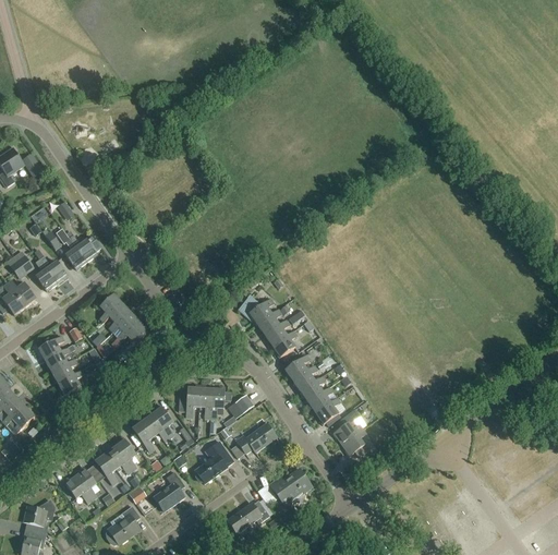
[(43,169),(33,154),(24,159),(24,160),(23,161),(16,153),(17,153),(13,145),(7,151),(7,152),(0,155),(0,164),(4,170),(0,173),(0,175),(8,185),(14,181),(10,173),(24,164),(32,177),(43,169)]
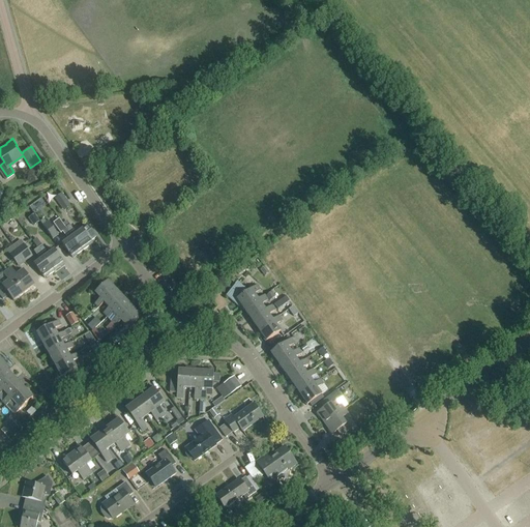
[(64,208),(71,204),(62,191),(55,196),(64,208)]
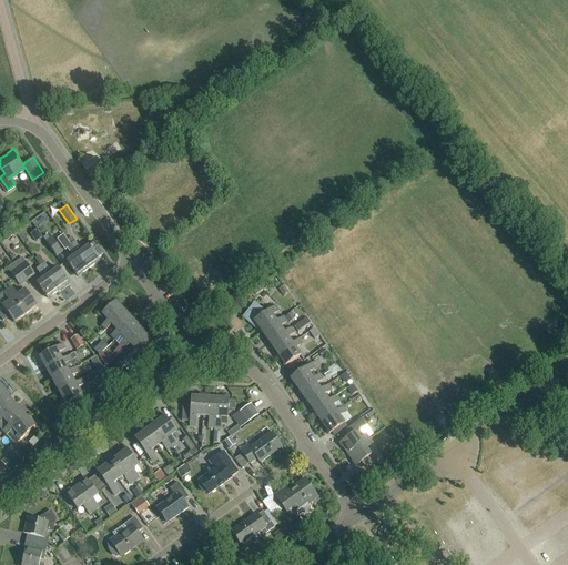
[(42,234),(37,226),(30,232),(36,240),(42,234)]
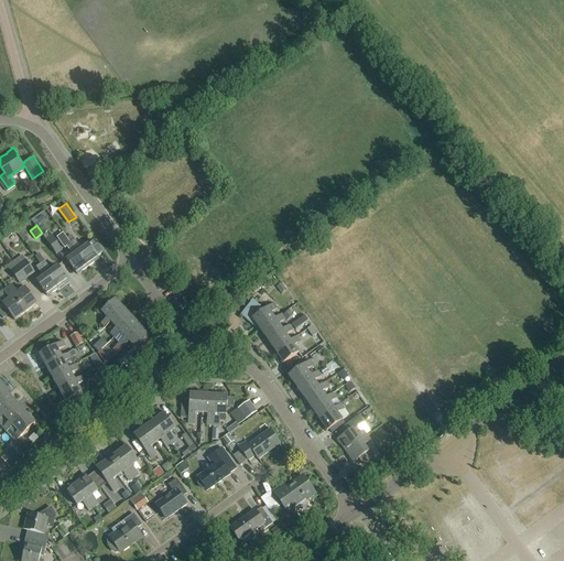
[(88,265),(71,239),(69,239),(63,230),(57,235),(65,246),(67,244),(73,252),(66,257),(77,272),(88,265)]
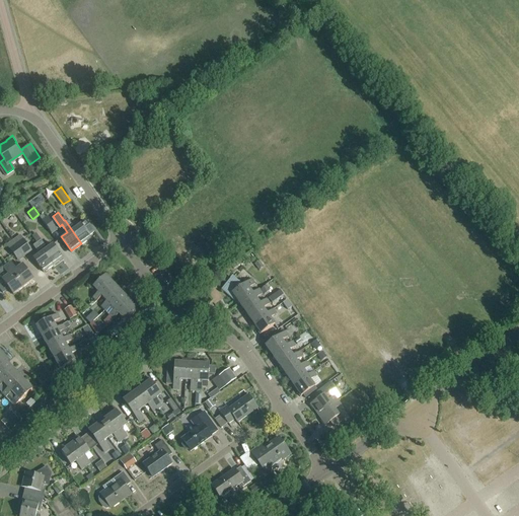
[(52,231),(57,228),(48,215),(43,218),(52,231)]
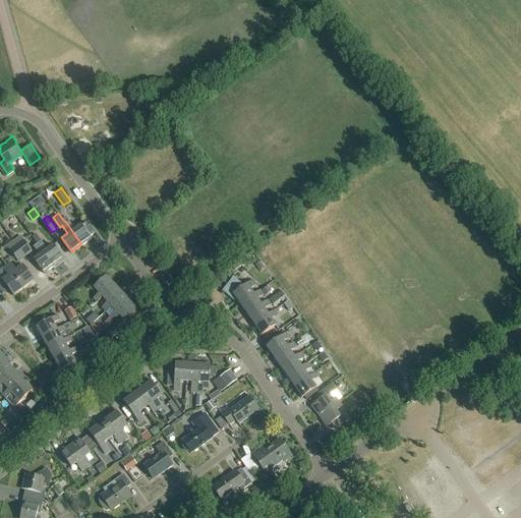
[(95,230),(84,218),(79,222),(80,223),(75,227),(68,218),(65,221),(81,244),(91,237),(89,234),(95,230)]
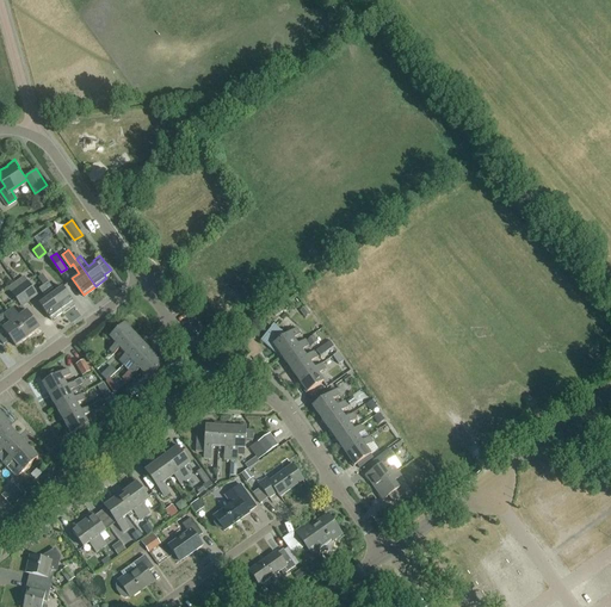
[(16,279),(30,298),(38,292),(24,273),(16,279)]
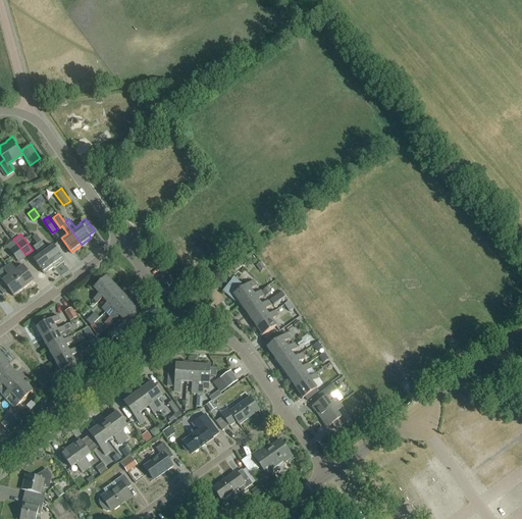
[(17,260),(25,255),(13,239),(6,244),(17,260)]
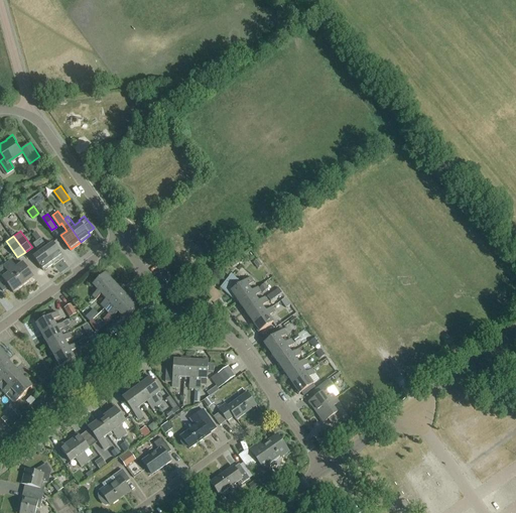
[(37,239),(53,261),(62,254),(52,241),(47,245),(41,236),(37,239)]
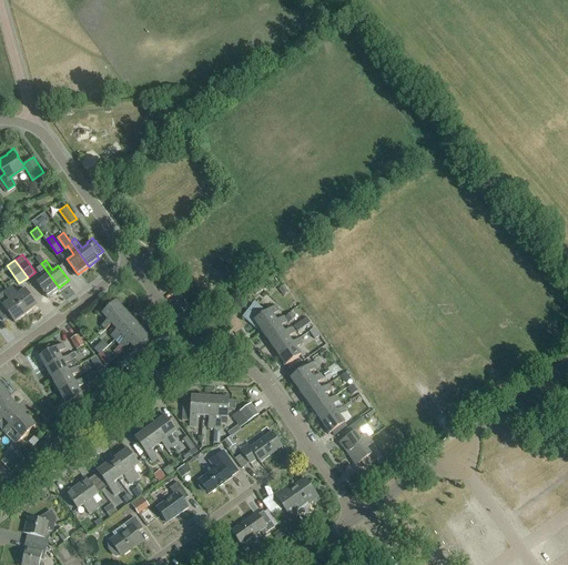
[(48,295),(59,288),(41,263),(37,266),(43,276),(37,281),(48,295)]
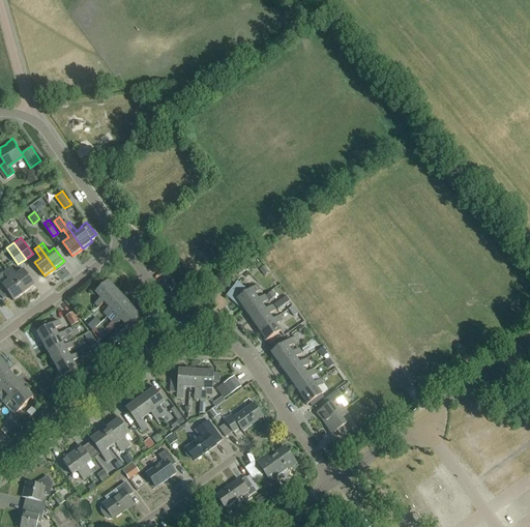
[(264,273),(269,269),(264,263),(260,267),(264,273)]
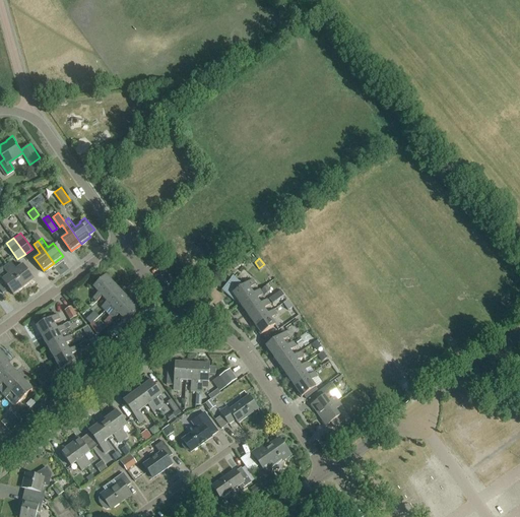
[(6,262),(23,285),(34,278),(22,263),(16,267),(10,259),(6,262)]
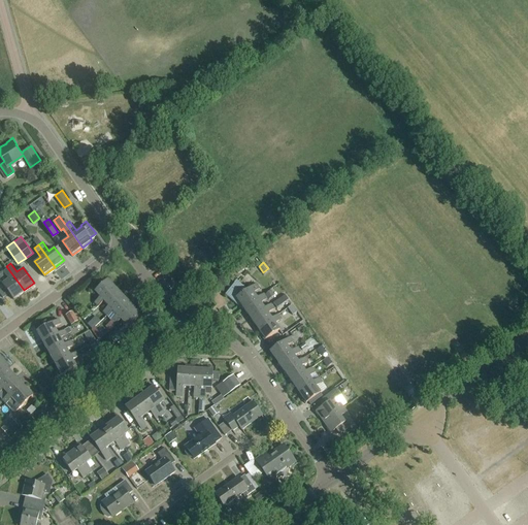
[(13,297),(24,290),(6,266),(0,270),(0,292),(3,296),(9,291),(13,297)]
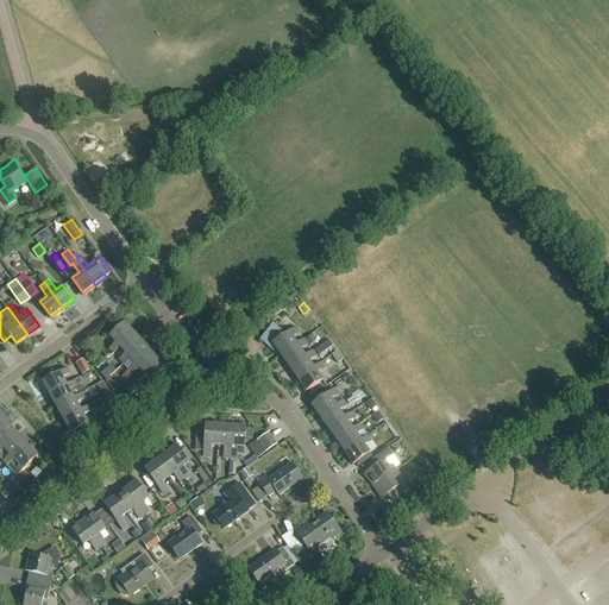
[(280,352),(296,340),(292,334),(299,329),(295,323),(283,333),(272,323),(277,320),(276,319),(259,339),(262,338),(272,347),(275,345),(280,352)]
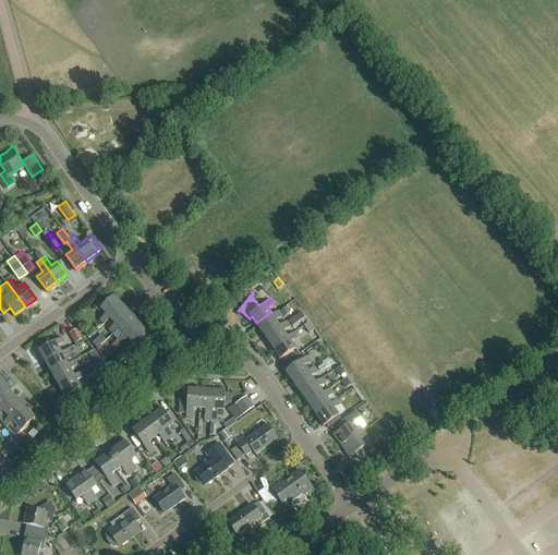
[(109,315),(122,303),(113,293),(100,305),(106,312),(100,317),(104,322),(110,316),(109,315)]
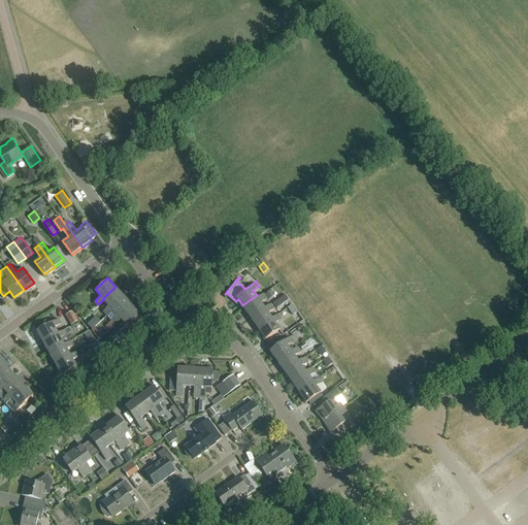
[(111,307),(124,295),(116,287),(103,298),(104,299),(108,304),(102,309),(106,314),(112,307),(111,307)]
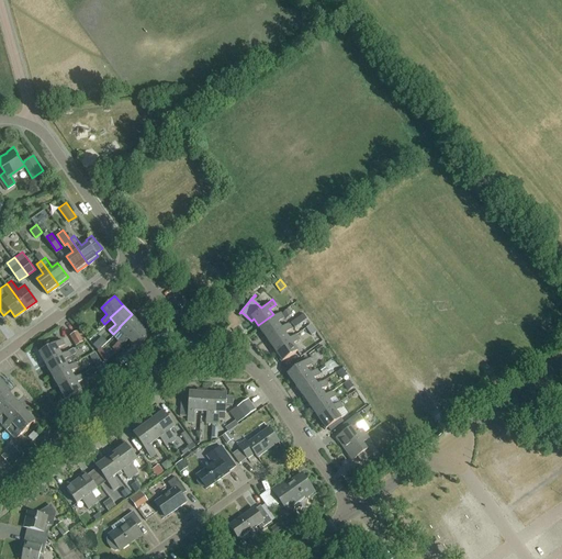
[(282,325),(281,325),(277,319),(283,314),(280,310),(273,315),(273,314),(258,325),(259,325),(258,326),(265,337),(282,325)]
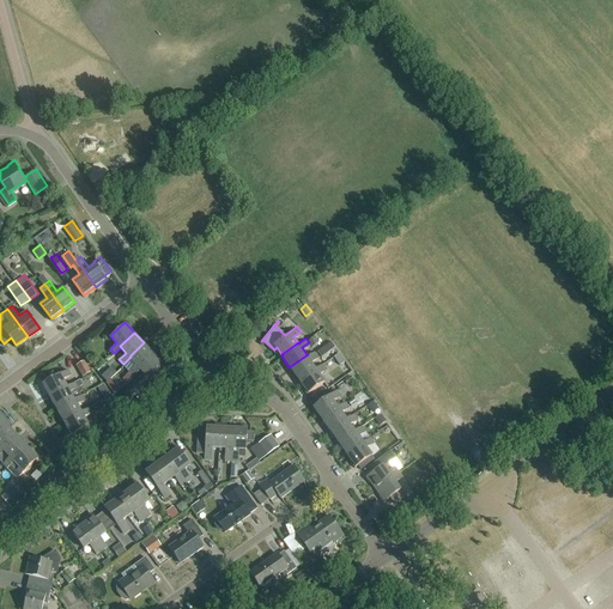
[(140,367),(155,353),(144,342),(129,357),(131,357),(135,363),(128,370),(129,370),(122,377),(127,381),(133,375),(140,367)]
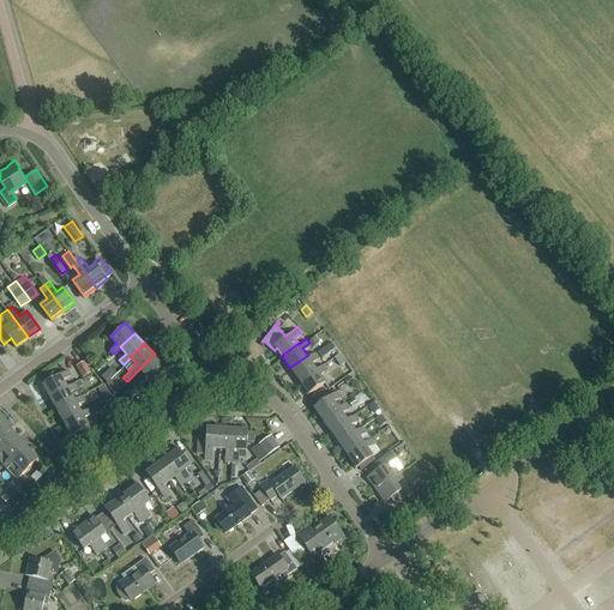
[(327,351),(323,345),(318,349),(321,356),(327,351)]
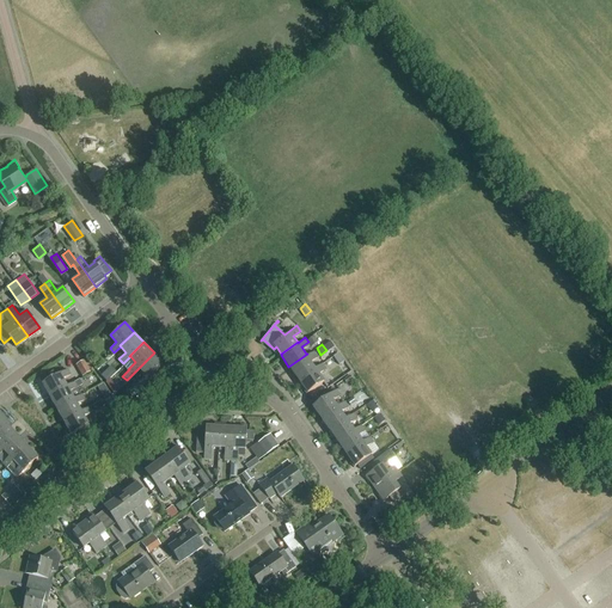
[(298,378),(316,366),(314,366),(310,358),(318,354),(314,348),(306,354),(307,354),(288,367),(298,378)]
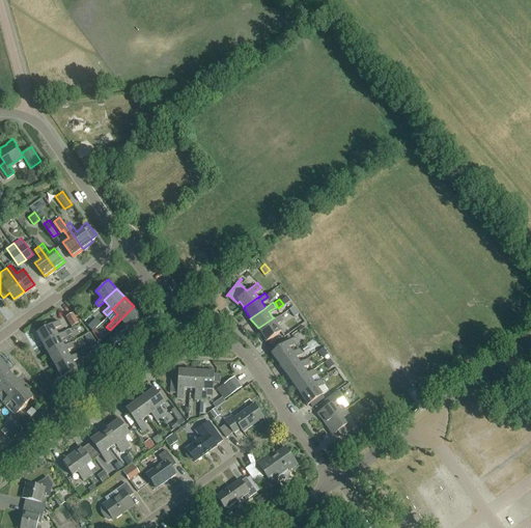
[(294,304),(289,307),(294,314),(299,311),(294,304)]
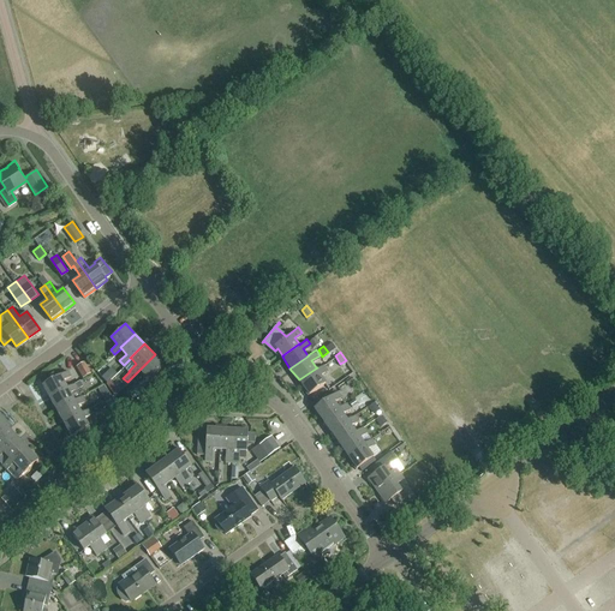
[(141,369),(147,375),(139,381),(144,385),(165,366),(155,354),(141,369)]
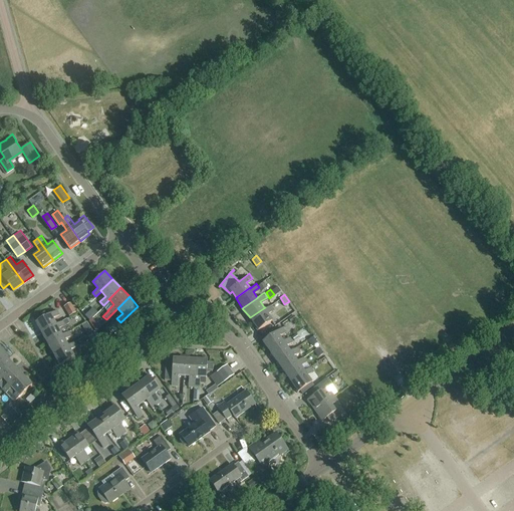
[(69,313),(75,310),(70,300),(64,304),(69,313)]
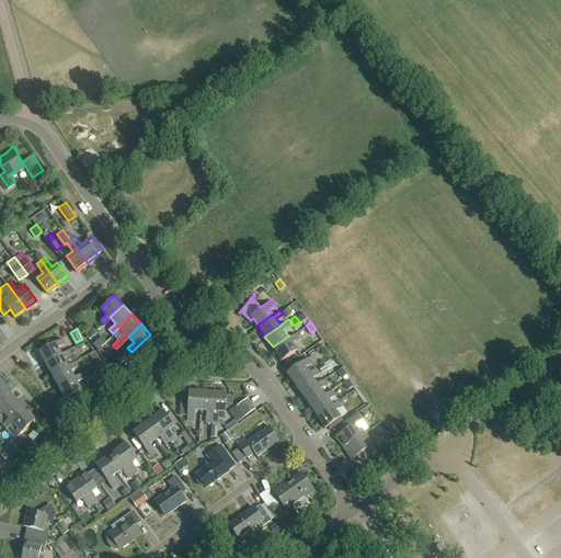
[(289,336),(273,346),(281,359),(297,346),(293,340),(299,336),(296,330),(288,336),(289,336)]
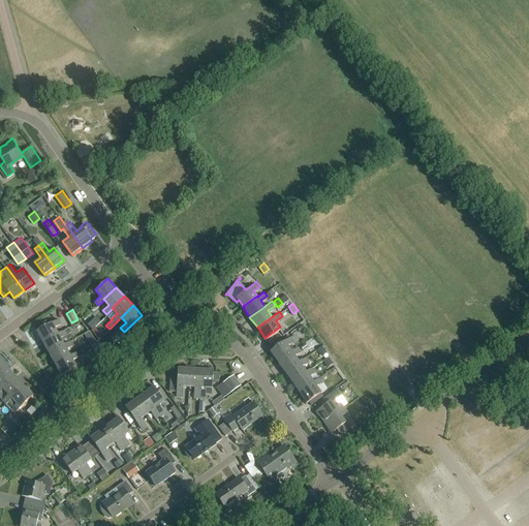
[(58,333),(54,327),(61,322),(58,317),(36,330),(42,341),(58,333)]
